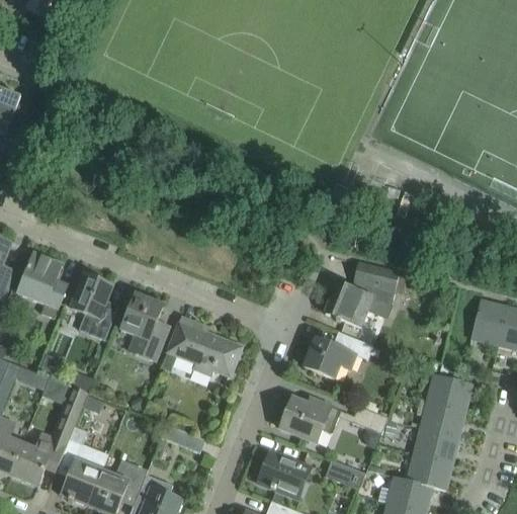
[(28,0),(25,8),(45,16),(51,0),(28,0)]
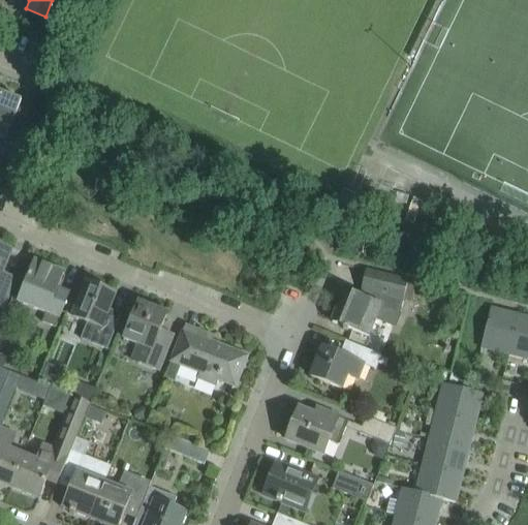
[(18,104),(21,98),(0,89),(0,132),(4,134),(3,139),(14,144),(28,109),(18,104)]
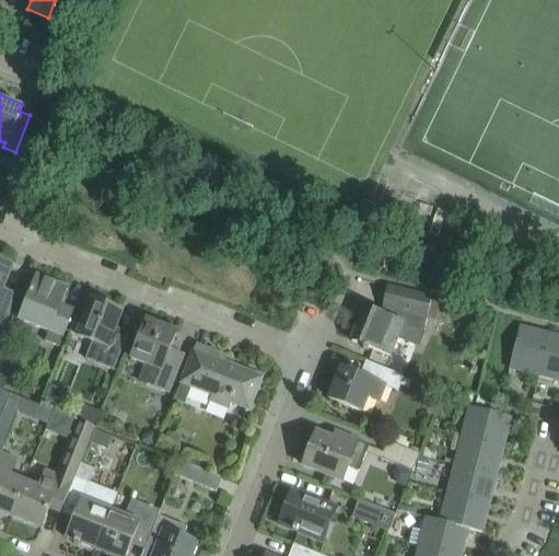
[(0,323),(2,324),(14,293),(1,288),(11,264),(0,258),(0,323)]
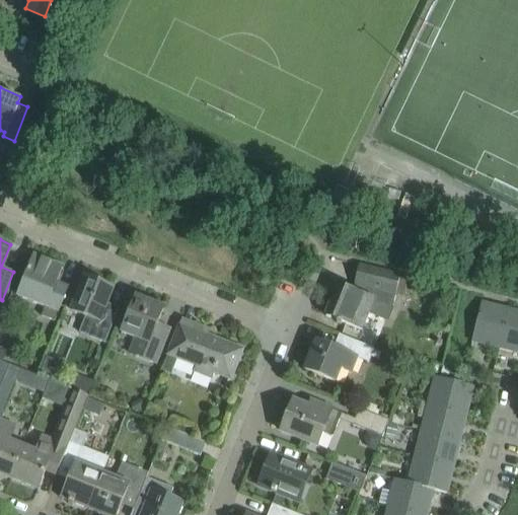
[(32,253),(25,272),(17,293),(45,304),(41,313),(54,318),(67,286),(55,282),(61,265),(32,253)]
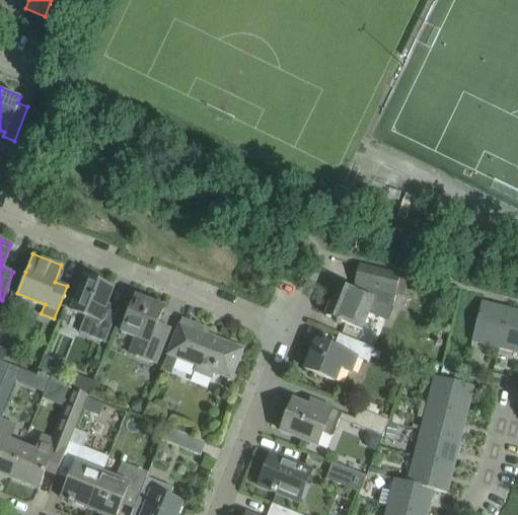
[(334,292),(324,313),(337,318),(336,320),(340,321),(341,319),(361,327),(368,310),(387,316),(392,303),(394,292),(399,272),(358,262),(358,263),(360,264),(354,289),(342,285),(339,283),(338,283),(337,284),(334,292)]
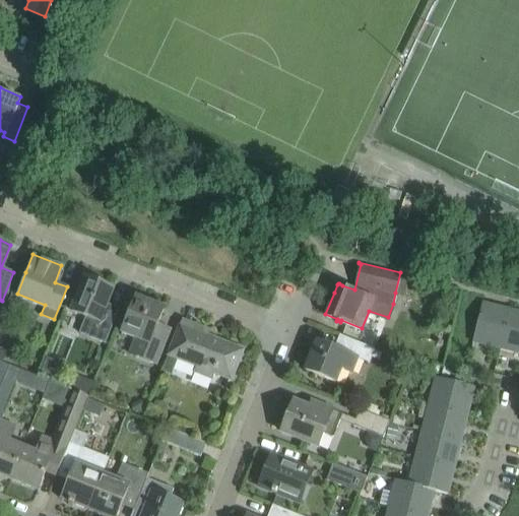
[(83,274),(76,294),(70,308),(85,314),(79,330),(105,340),(115,314),(103,309),(112,285),(83,274)]
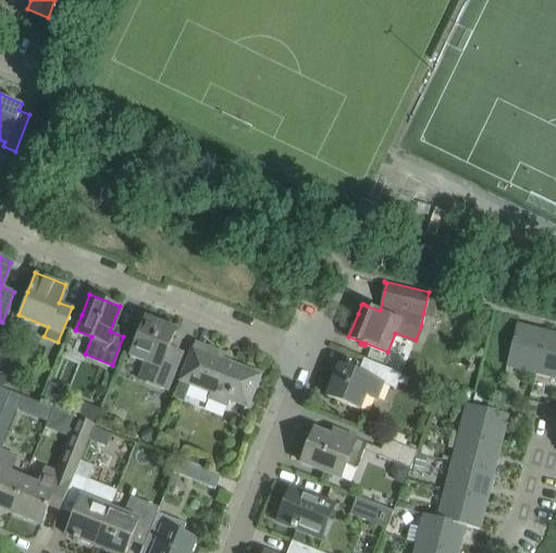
[(145,316),(136,336),(130,354),(145,360),(138,377),(165,388),(177,359),(164,354),(174,328),(145,316)]
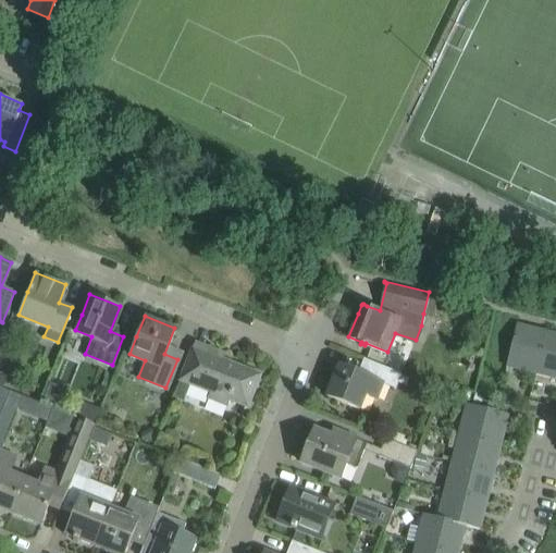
[(516,322),(505,364),(534,370),(543,335),(528,331),(529,326),(516,322)]
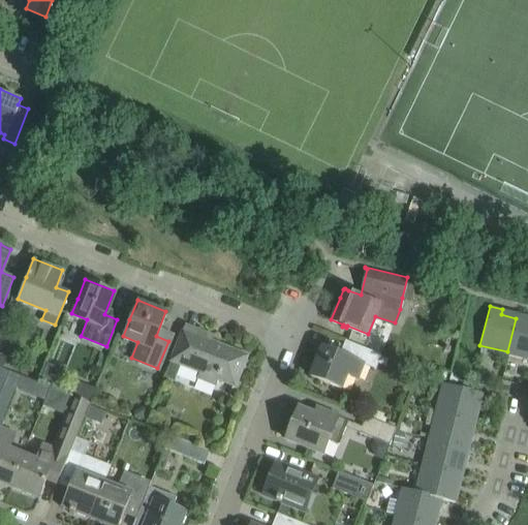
[(527,320),(516,318),(507,351),(527,357),(527,320)]
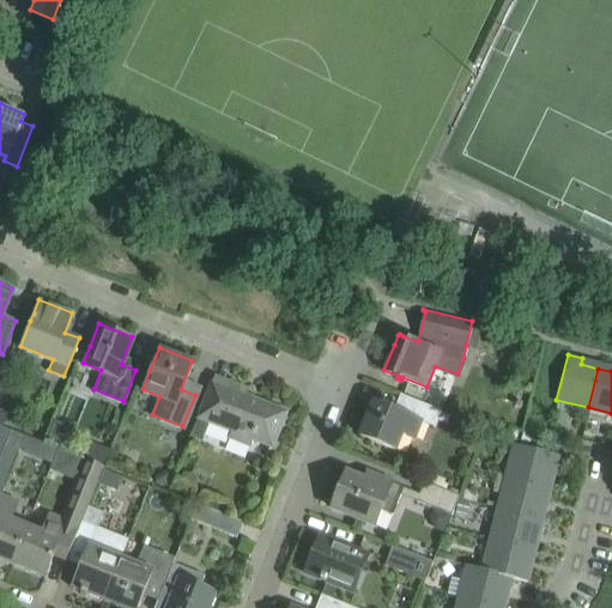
[(213,374),(205,396),(197,415),(229,427),(226,435),(249,443),(252,437),(272,445),(286,409),(231,388),(234,382),(213,374)]
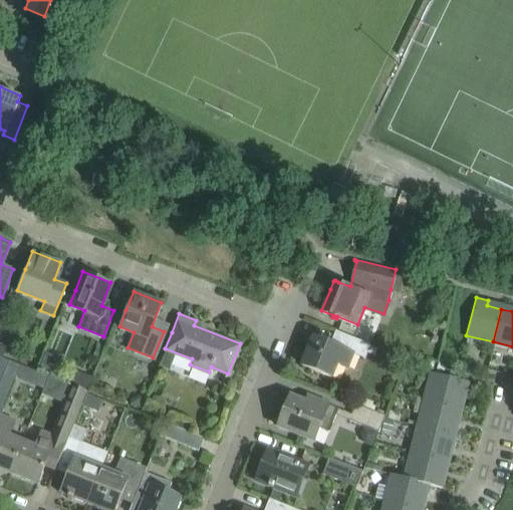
[(370,342),(353,336),(334,328),(334,329),(339,331),(334,344),(312,335),(300,363),(331,375),(337,361),(347,365),(353,351),(364,355),(367,349),(370,342)]
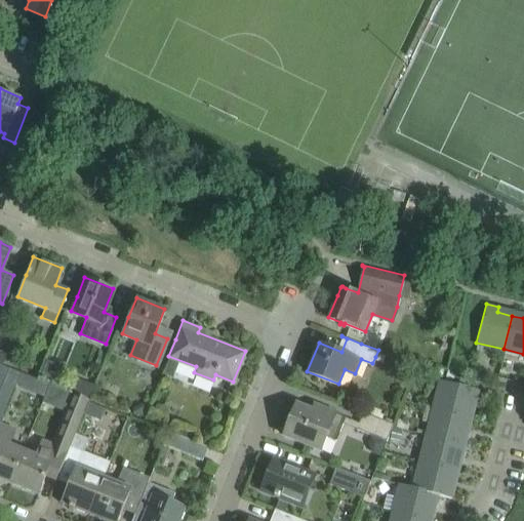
[(378,350),(375,357),(383,359),(385,353),(378,350)]
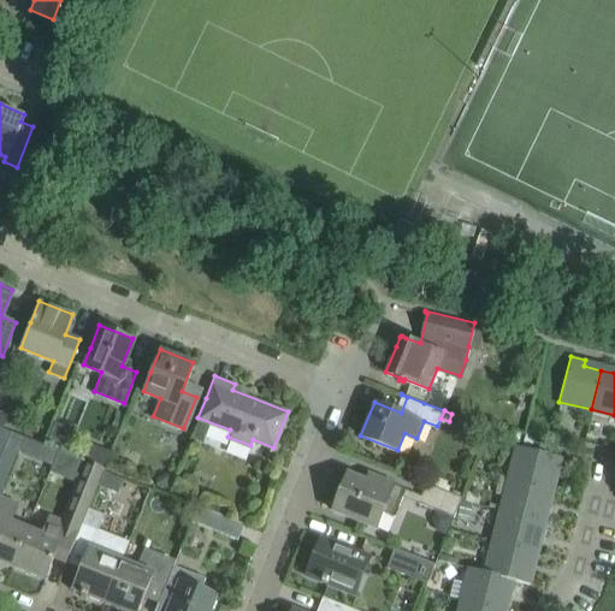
[(0,457),(4,448),(11,431),(0,426),(0,457)]
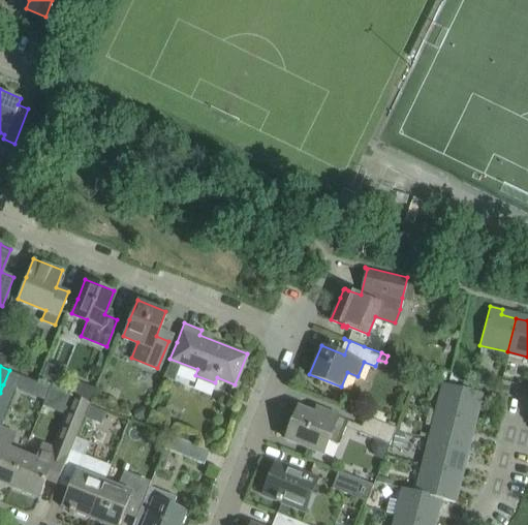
[(0,420),(2,421),(14,390),(21,374),(9,370),(3,384),(0,393),(0,420)]
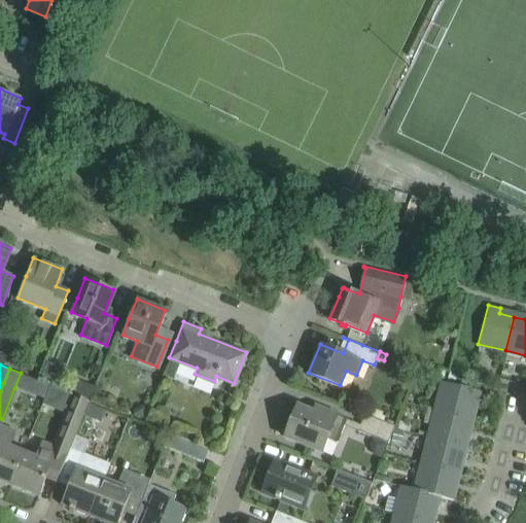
[(428,377),(426,385),(437,388),(440,380),(428,377)]
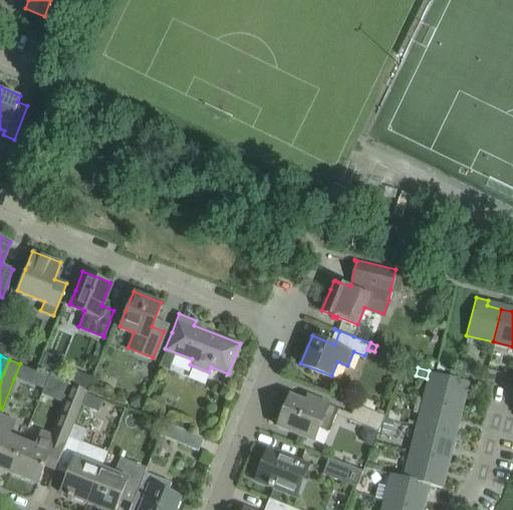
[(91,376),(70,368),(65,380),(71,384),(86,390),(91,376)]
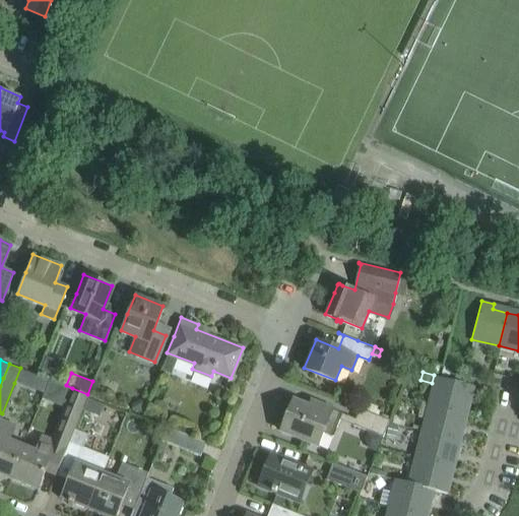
[(435,375),(429,402),(461,410),(466,411),(470,397),(473,385),(454,380),(435,375)]
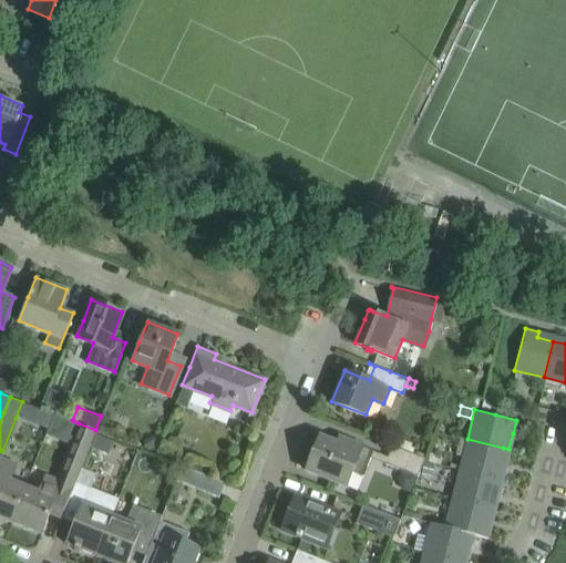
[(24,485),(10,520),(40,532),(48,512),(61,517),(65,502),(74,480),(75,480),(80,468),(95,430),(79,423),(73,438),(76,439),(61,480),(47,474),(40,492),(24,485)]
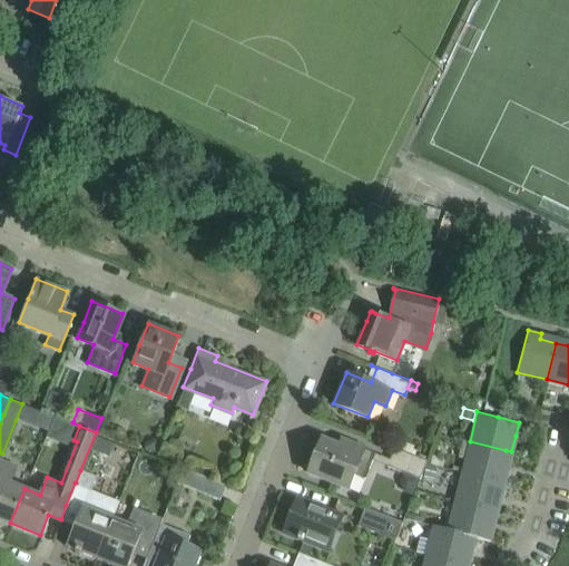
[(145,439),(141,447),(154,451),(158,439),(150,437),(145,439)]
